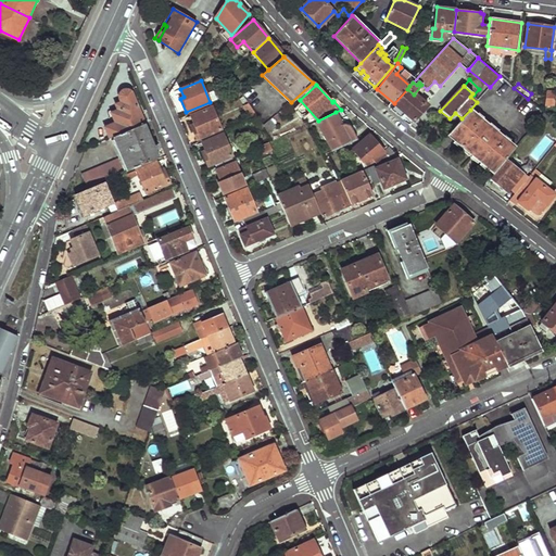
[(414,95),(407,89),(394,103),(390,108),(400,116),(403,113),(413,122),(427,105),(414,95)]
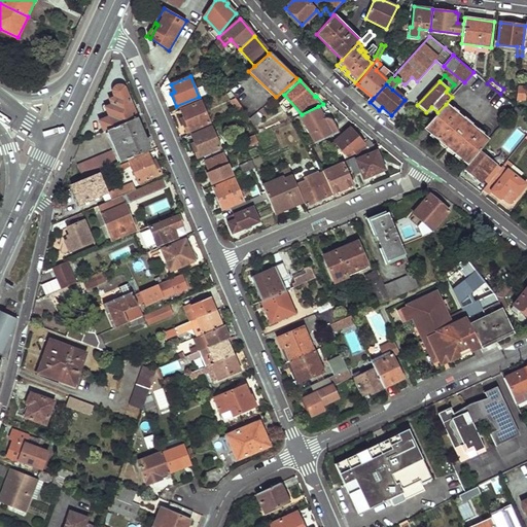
[(107,131),(137,117),(126,90),(125,88),(124,86),(120,85),(117,85),(115,86),(114,89),(113,92),(114,95),(117,102),(106,107),(109,116),(100,120),(104,132),(107,131)]
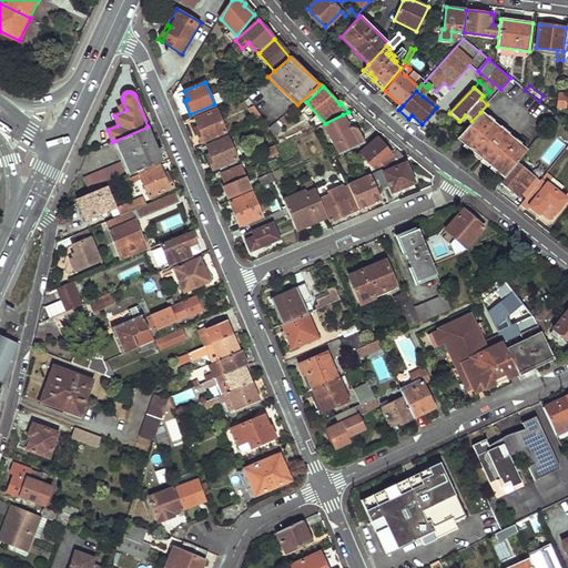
[(567,98),(567,94),(558,93),(557,108),(567,109),(567,98)]
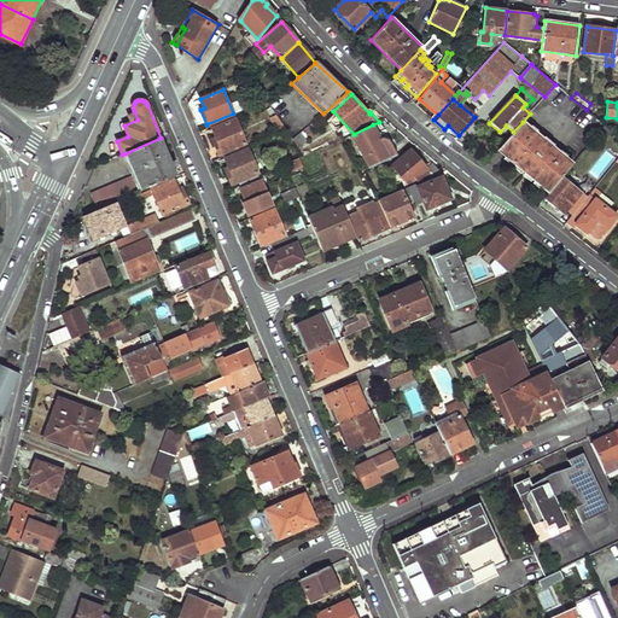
[(277,132),(285,128),(275,114),(269,116),(277,132)]
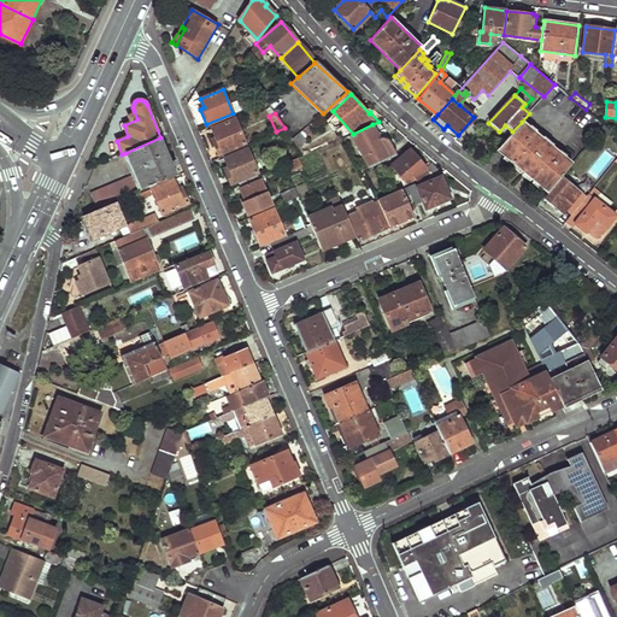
[(218,154),(245,142),(235,119),(213,129),(215,136),(211,137),(218,154)]
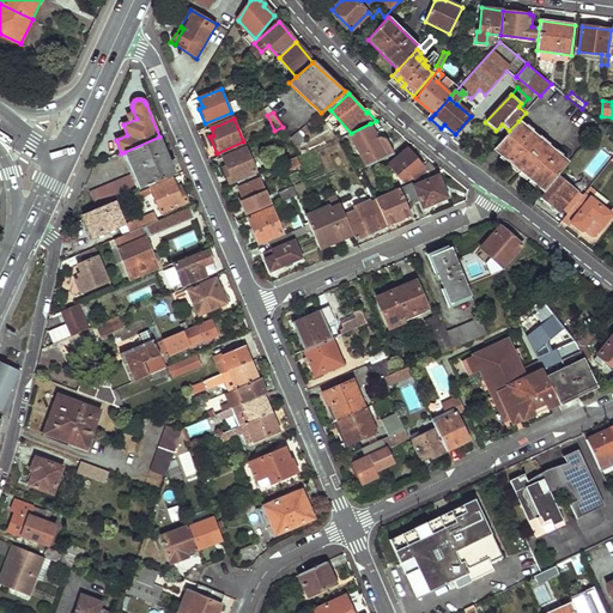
[(529,131),(519,121),(509,131),(493,147),(545,190),(568,163),(558,155),(559,153),(557,150),(554,152),(546,144),(547,141),(544,139),(541,140),(534,134),(535,132),(532,129),(529,131)]
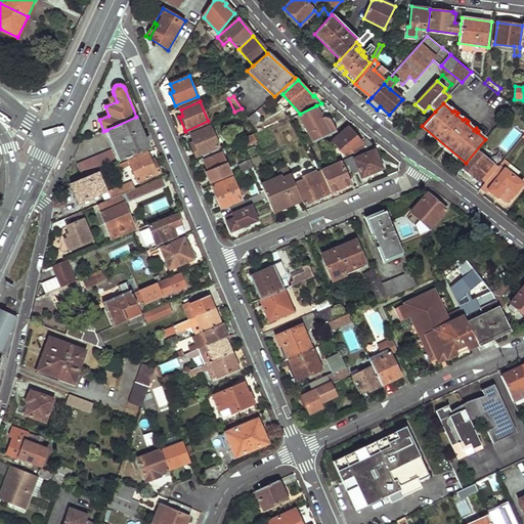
[(316,141),(339,131),(333,121),(330,119),(328,118),(325,118),(323,119),(316,105),(300,114),(299,114),(304,124),(302,125),(303,129),(306,127),(314,142),(316,141)]
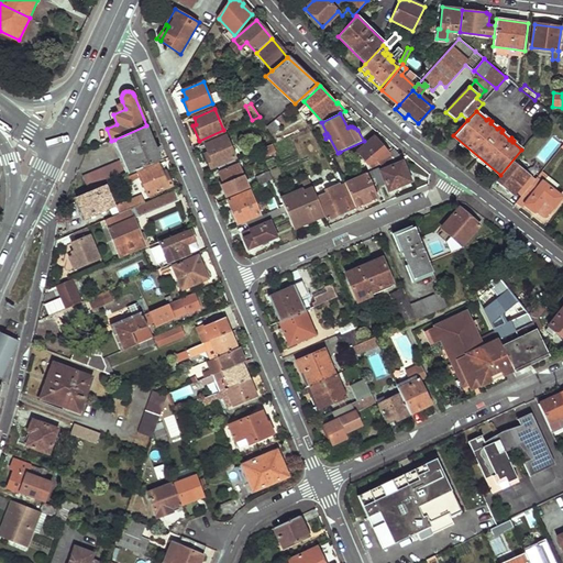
[(273,134),(280,129),(275,120),(267,127),(273,134)]
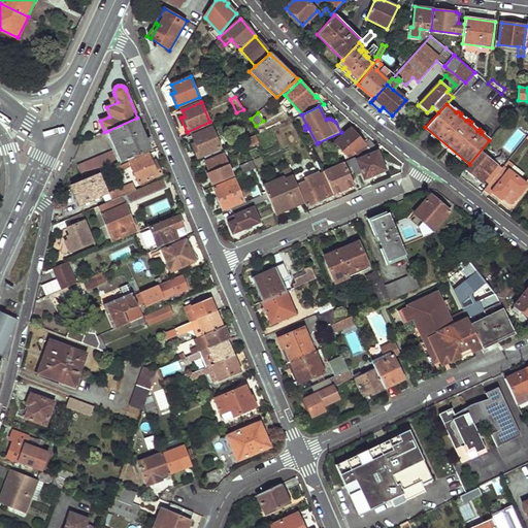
[(84,178),(152,151),(137,118),(107,131),(116,151),(78,166),(84,178)]
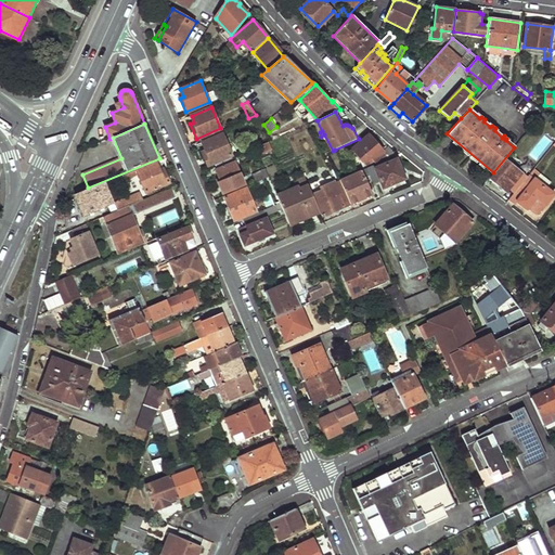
[(208,165),(232,155),(222,133),(202,141),(204,147),(201,149),(208,165)]
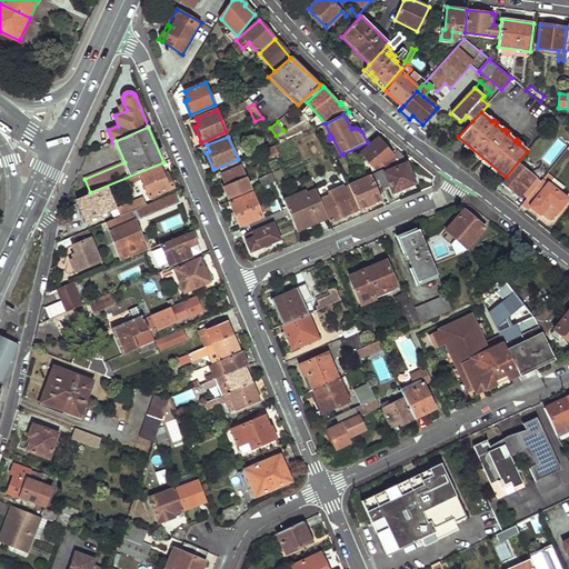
[(400,161),(406,159),(397,150),(392,153),(379,137),(368,142),(343,153),(345,157),(348,156),(349,158),(360,153),(375,168),(382,165),(386,168),(400,161)]
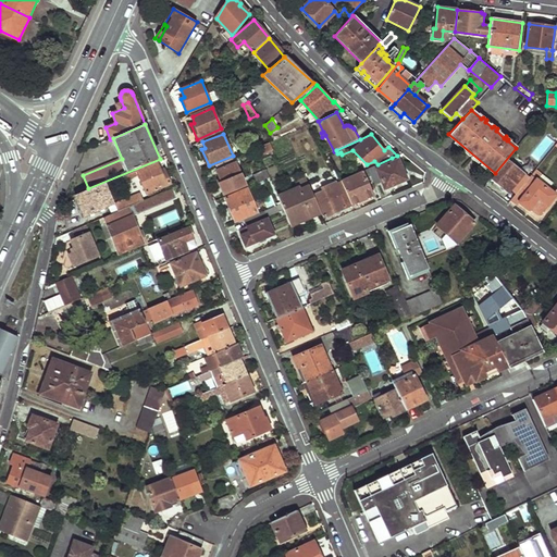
[(273,150),(270,143),(258,148),(261,156),(273,150)]
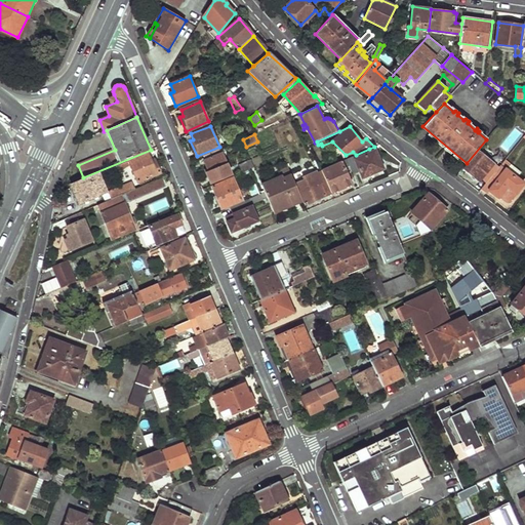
[(212,184),(232,175),(220,149),(203,156),(210,173),(208,174),(212,184)]
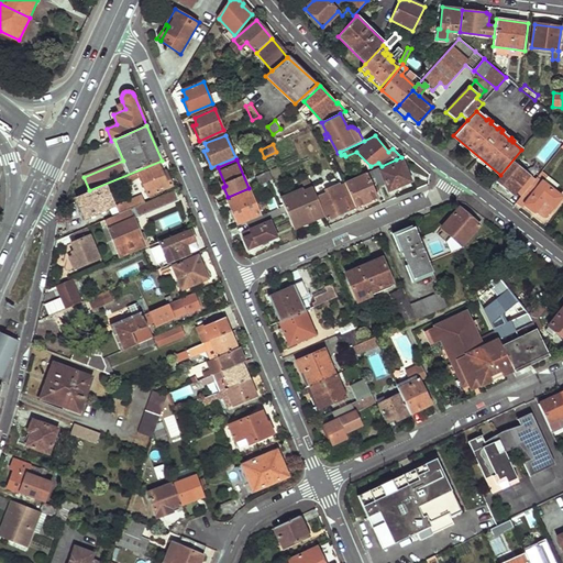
[(388,191),(409,181),(403,162),(397,164),(396,159),(382,166),(372,170),(375,177),(379,188),(386,186),(388,191)]
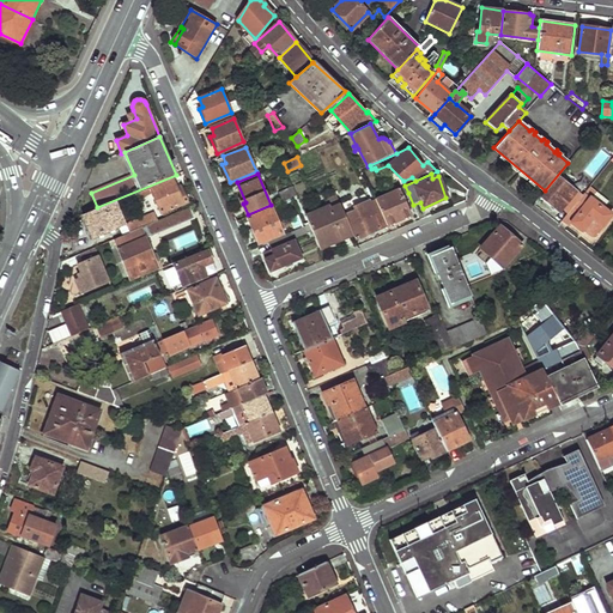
[(569,213),(582,196),(576,193),(577,189),(575,188),(574,190),(559,177),(542,198),(559,212),(563,208),(569,213)]
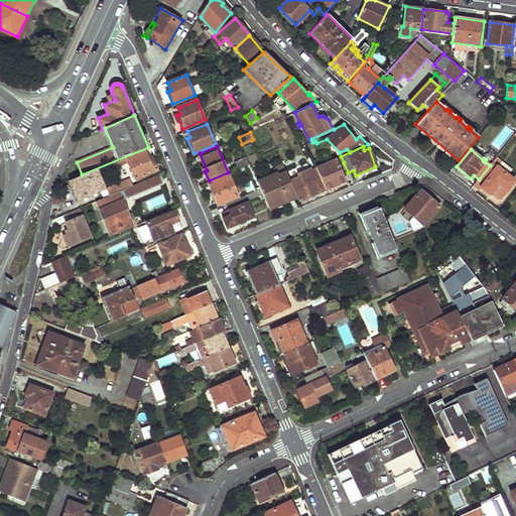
[(136,179),(158,170),(152,157),(149,158),(146,151),(116,163),(117,167),(124,164),(125,163),(128,161),(136,179)]
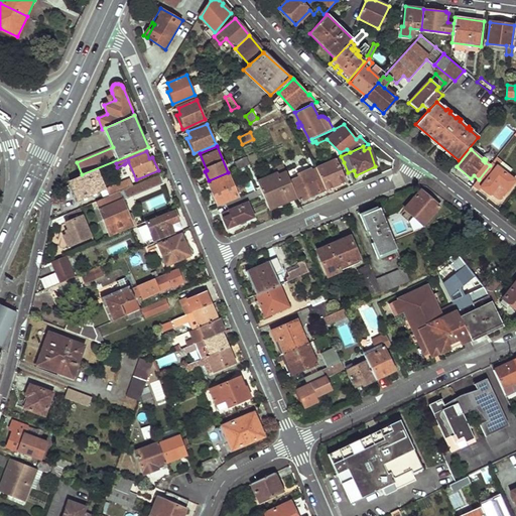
[(339,165),(344,162),(341,156),(316,167),(326,190),(345,181),(339,165)]
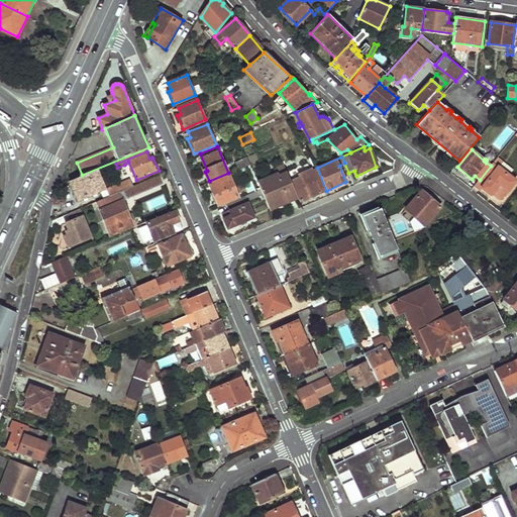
[(239,169),(250,165),(247,158),(236,162),(239,169)]
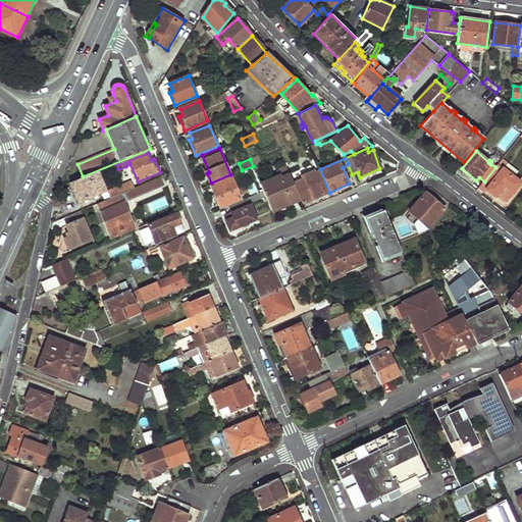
[(295,178),(297,177),(289,160),(284,161),(293,179),(295,178)]
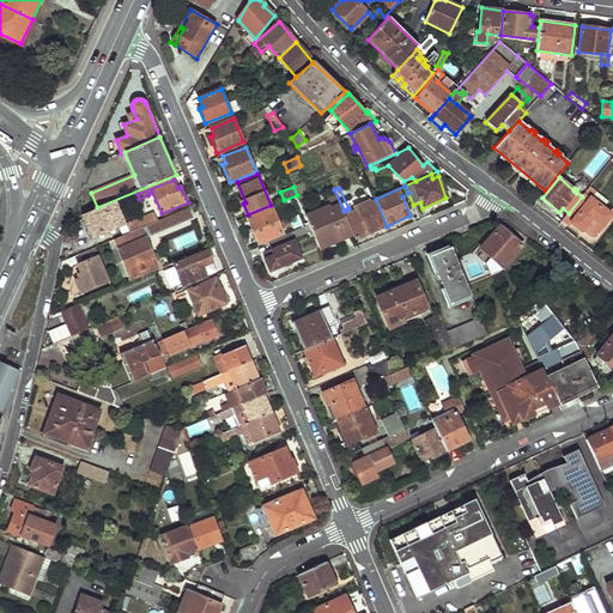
[(589,200),(584,194),(582,196),(569,213),(563,220),(569,225),(574,220),(572,224),(580,230),(583,230),(592,236),(596,234),(612,213),(605,206),(602,208),(590,199),(589,200)]
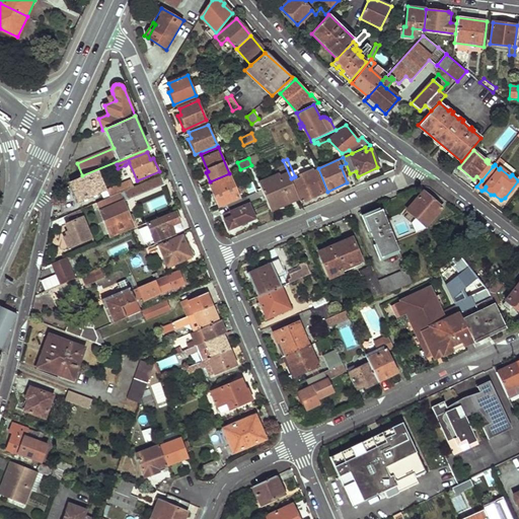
[(279,175),(287,171),(285,166),(277,170),(279,175)]
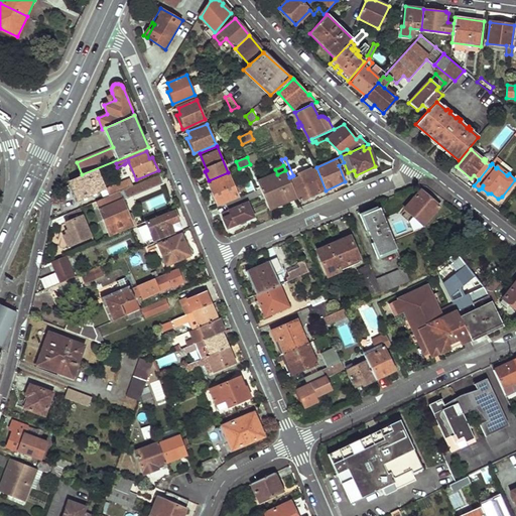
[(299,201),(326,190),(316,167),(310,169),(310,168),(298,173),(299,177),(293,180),(291,176),(289,177),(299,201)]
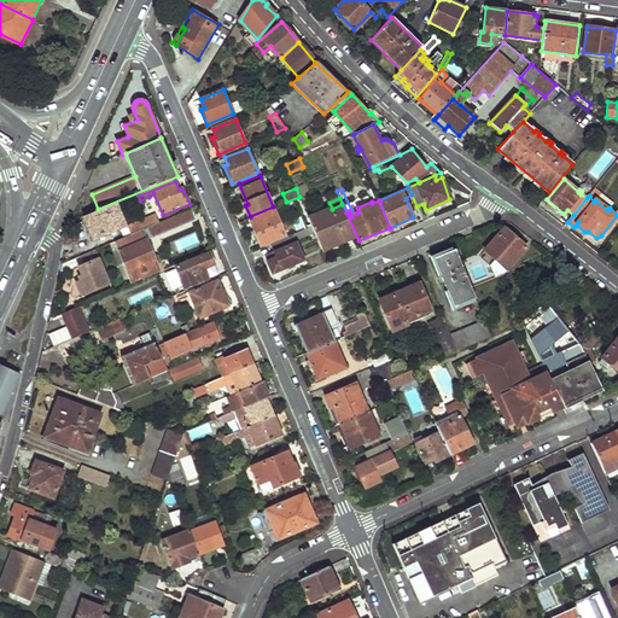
[(116,203),(83,216),(93,240),(126,227),(116,203)]
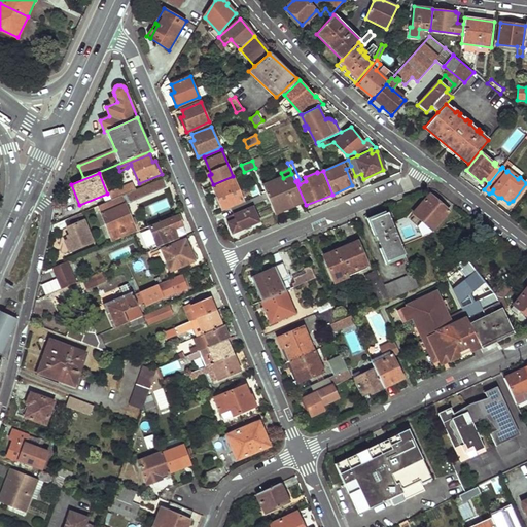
[(304,200),(291,174),(283,178),(264,186),(275,213),(304,200)]
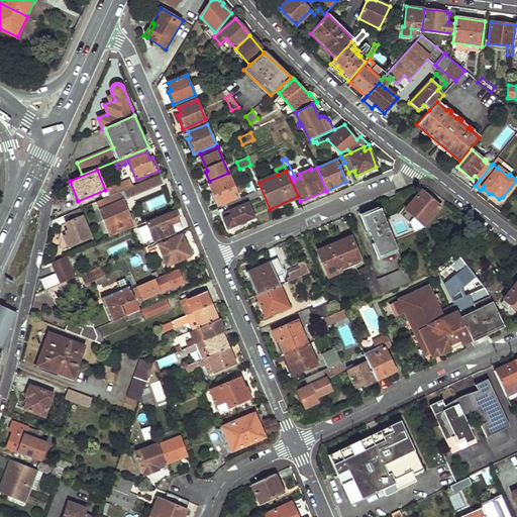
[(129,199),(164,184),(161,176),(132,187),(123,191),(127,198),(129,199)]
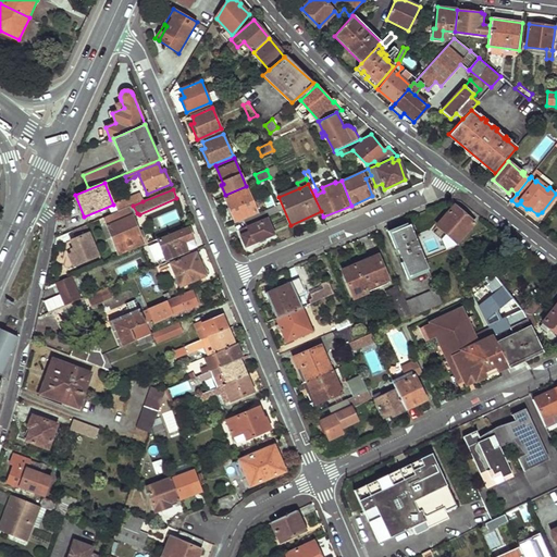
[(236,221),(257,213),(247,189),(226,198),(236,221)]
